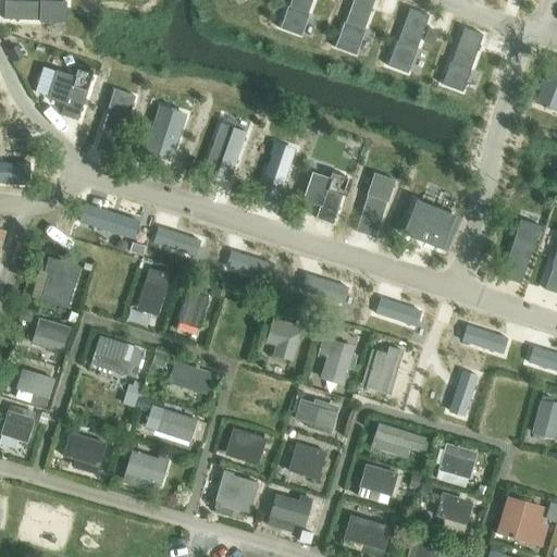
[(287,8),(280,26),(301,34),(312,0),(291,0),(288,8),(287,8)]
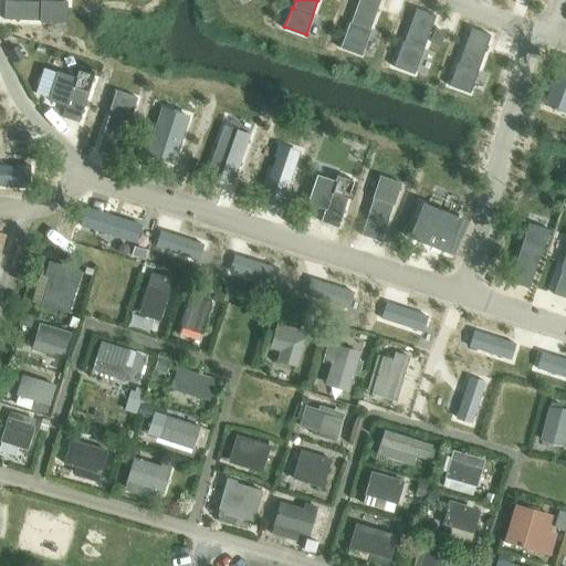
[(347,27),(341,46),(362,54),(380,0),(358,0),(350,24),(349,28),(347,27)]
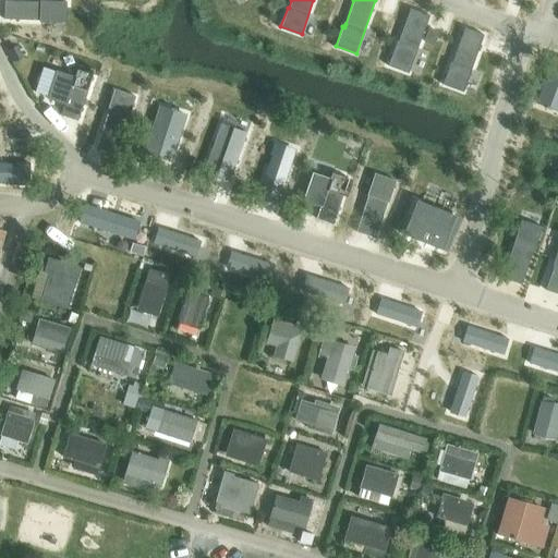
[(4,1),(3,20),(61,22),(62,3),(39,2),(39,3),(4,1)]
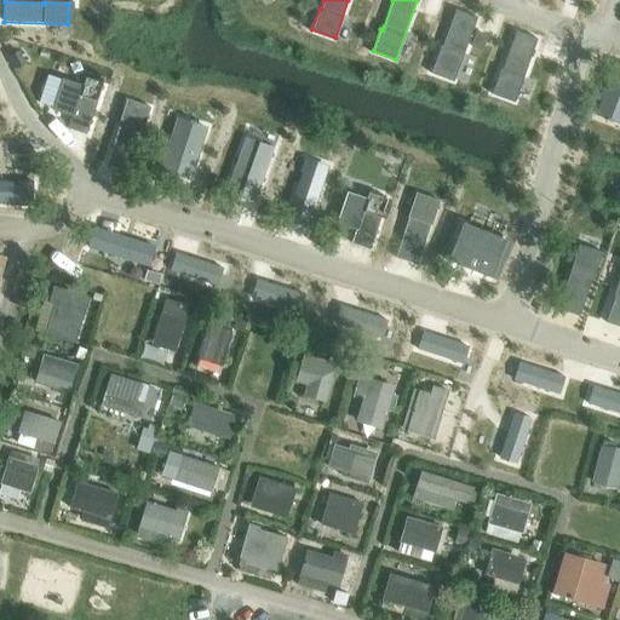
[(440,50),(432,72),(455,79),(477,18),(455,11),(442,50),(440,50)]
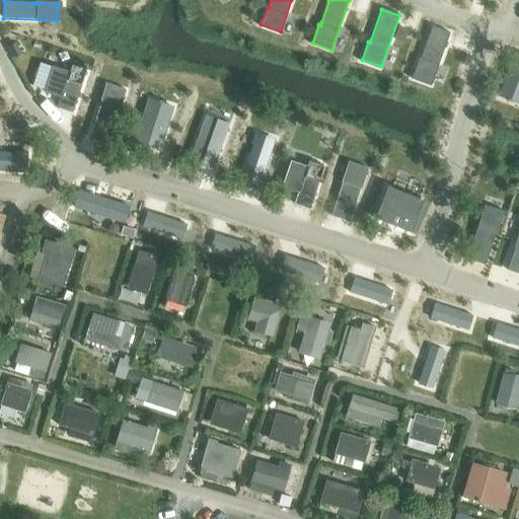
[(419,59),(413,77),(432,84),(438,66),(449,33),(432,26),(421,60),(419,59)]
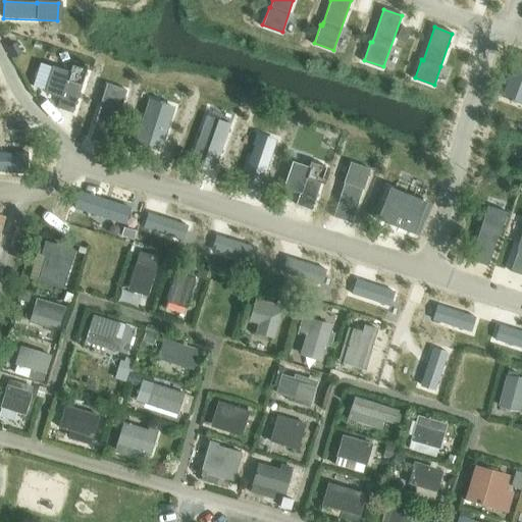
[(402,29),(398,40),(405,43),(409,32),(402,29)]
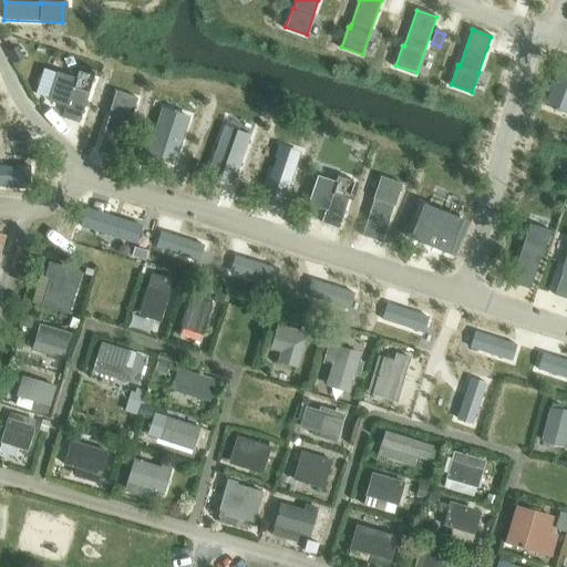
[(17,44),(9,49),(16,61),(23,58),(17,44)]
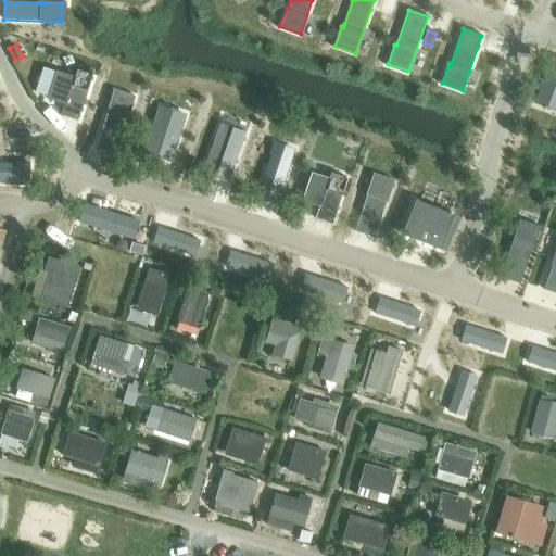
[(76,72),(78,63),(50,57),(48,65),(76,72)]
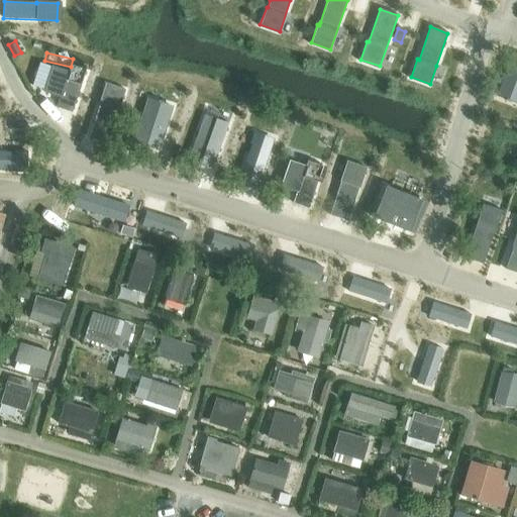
[(516,56),(511,54),(495,96),(509,101),(516,104),(516,56)]
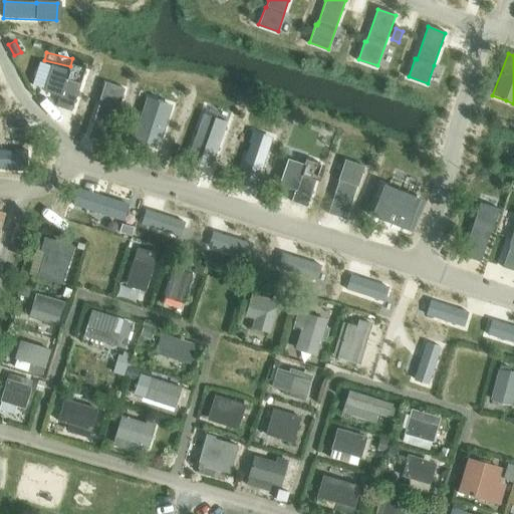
[(39,63),(32,85),(43,89),(42,92),(58,97),(55,107),(71,112),(80,85),(66,80),(69,71),(51,66),(50,67),(39,63)]
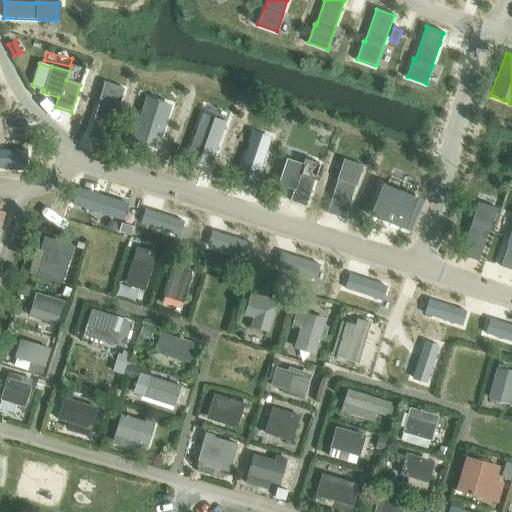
[(99,103),(88,136),(106,143),(123,91),(106,86),(100,103),(99,103)]
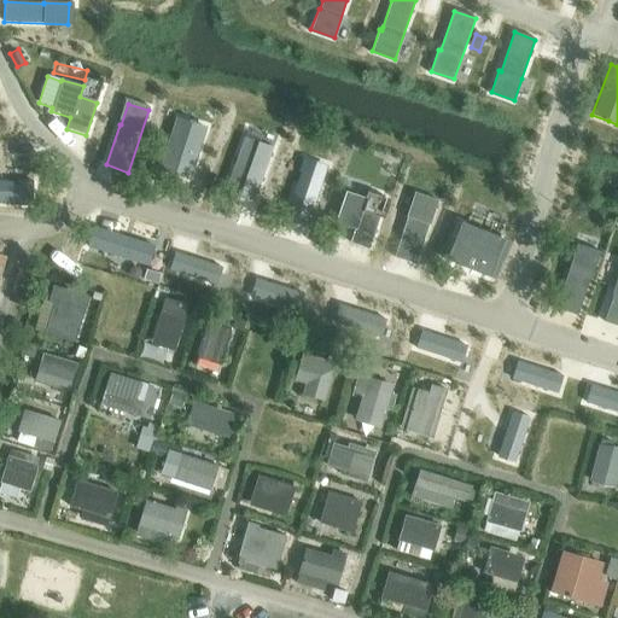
[(176,118),(161,170),(188,180),(205,128),(176,118)]
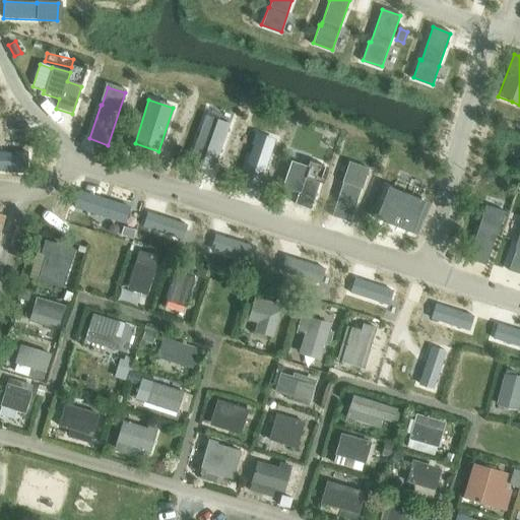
[(206,117),(191,160),(214,169),(230,126),(206,117)]
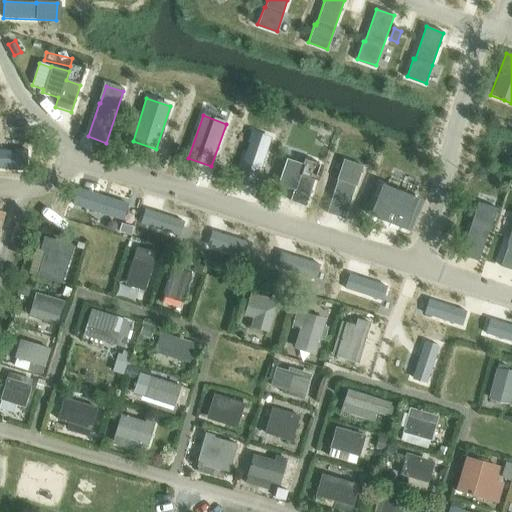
[(250,143),(236,183),(253,189),(270,140),(262,137),(262,135),(252,132),(248,142),(250,143)]
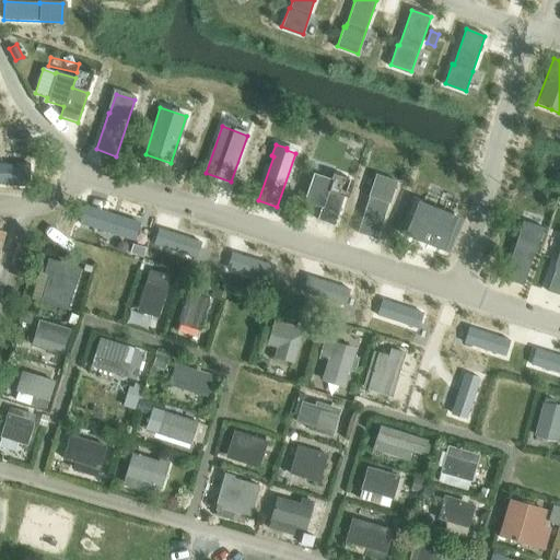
[(195,162),(190,175),(198,178),(202,165),(195,162)]
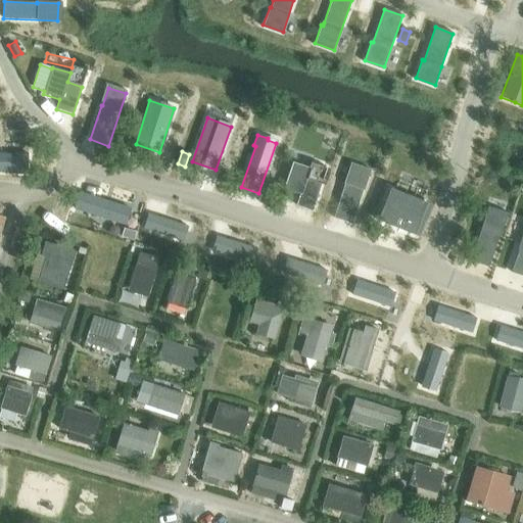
[(0,153),(0,172),(25,174),(25,167),(27,165),(28,154),(0,153)]
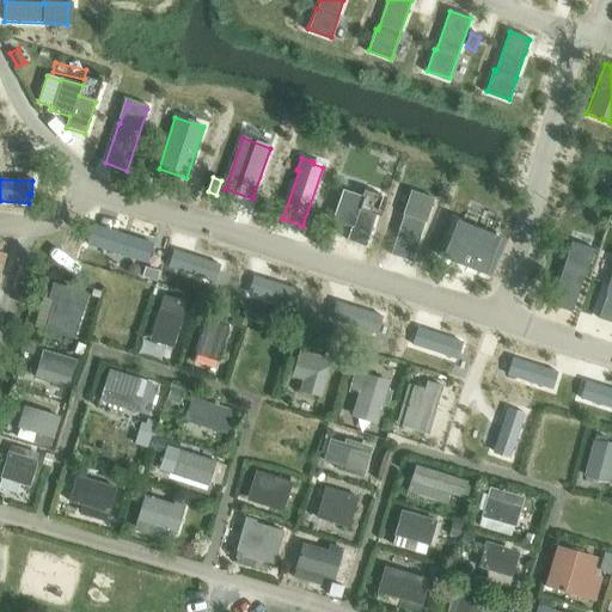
[(342,194),(334,221),(352,227),(347,242),(365,248),(383,196),(365,190),(360,200),(342,194)]
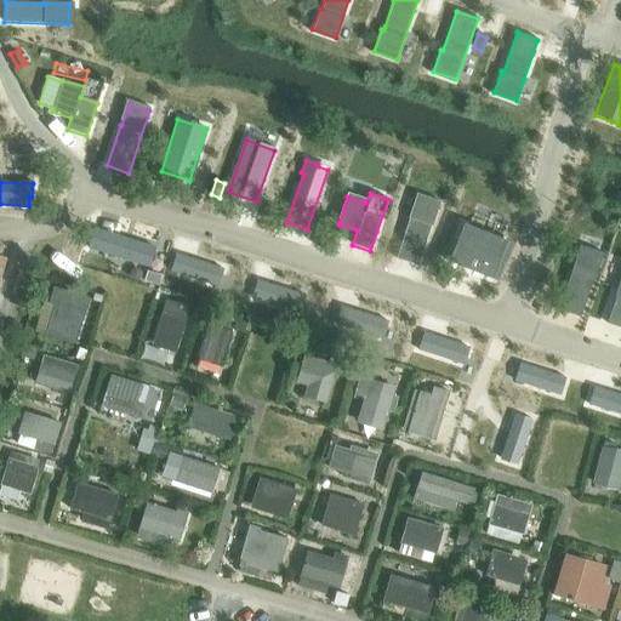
[(409,220),(396,258),(417,267),(431,227),(433,228),(440,204),(417,197),(409,220)]
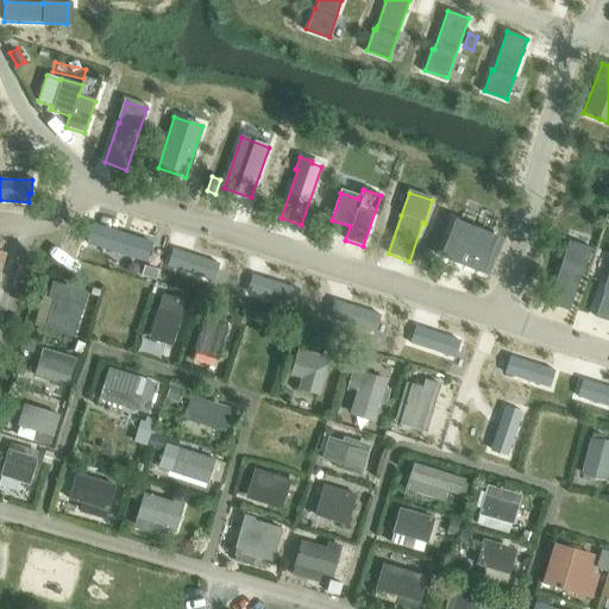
[(453,221),(439,257),(445,259),(482,274),(495,238),(459,223),(453,221)]
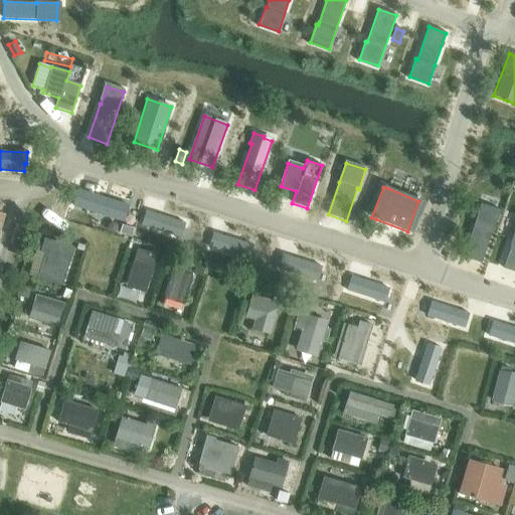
[(76,200),(74,206),(122,221),(128,205),(79,190),(78,193),(76,194),(75,198),(76,200)]
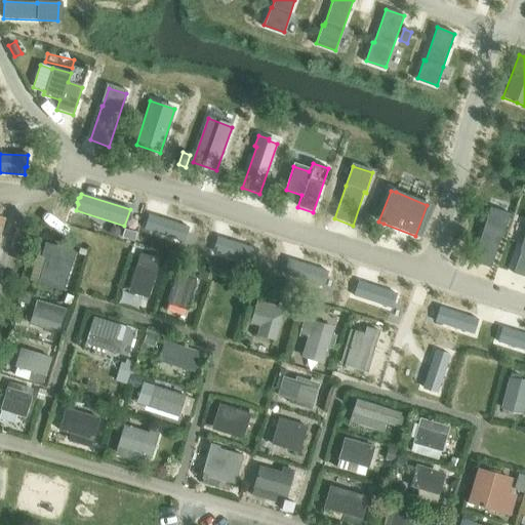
[(274,197),(270,209),(278,211),(282,200),(274,197)]
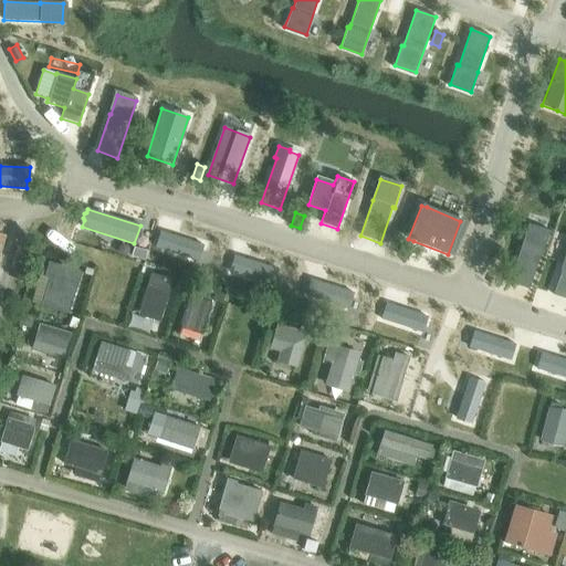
[(521,249),(509,283),(528,290),(540,254),(541,255),(547,232),(526,226),(520,248),(521,249)]
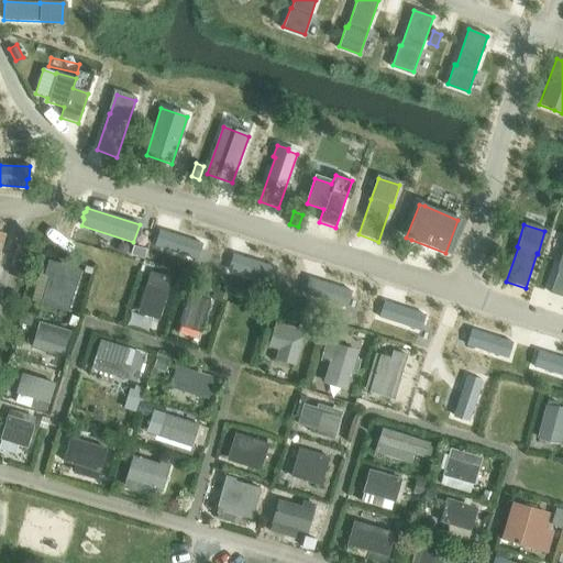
[(161,231),(155,246),(197,260),(201,244),(161,231)]
